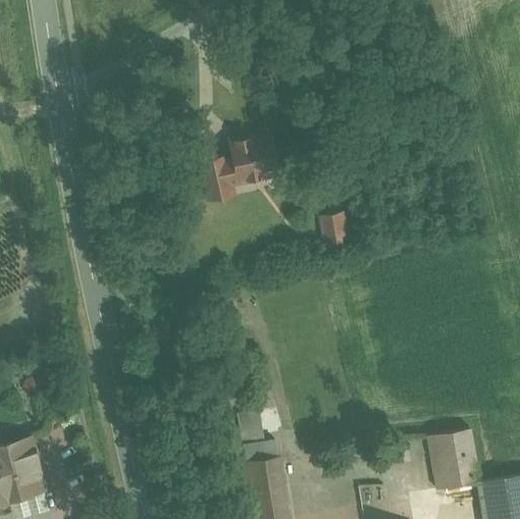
[(228,140),(231,155),(238,185),(283,175),(274,131),(228,140)]
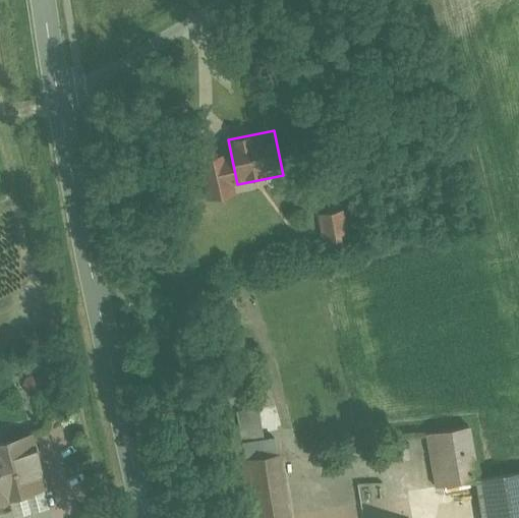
[(231,155),(198,162),(208,202),(239,194),(237,184),(231,155)]
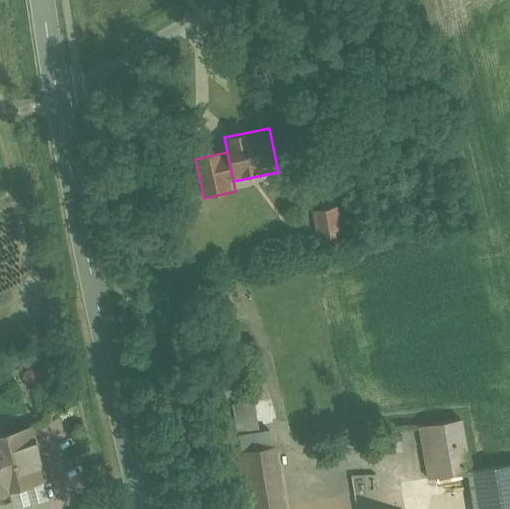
[(340,209),(314,213),(319,245),(345,241),(340,209)]
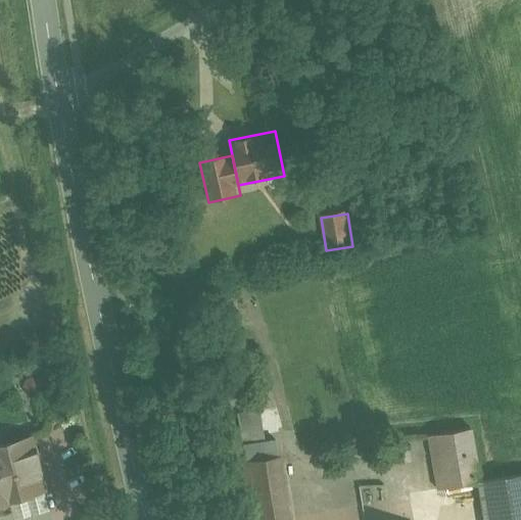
[(264,440),(259,412),(239,415),(242,443),(264,440)]
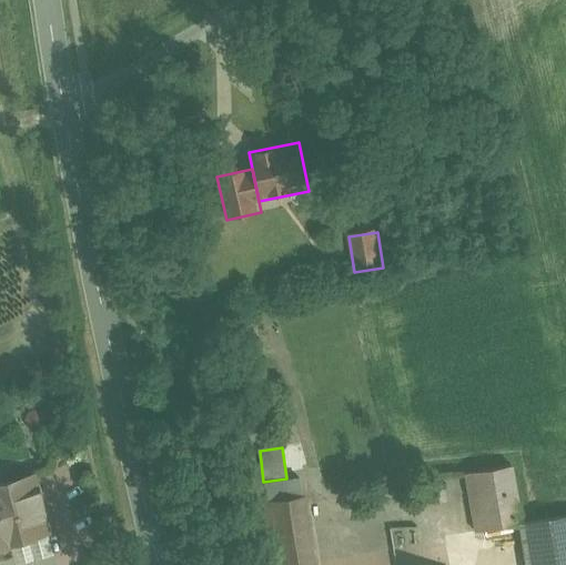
[(514,470),(467,477),(477,534),(524,526),(514,470)]
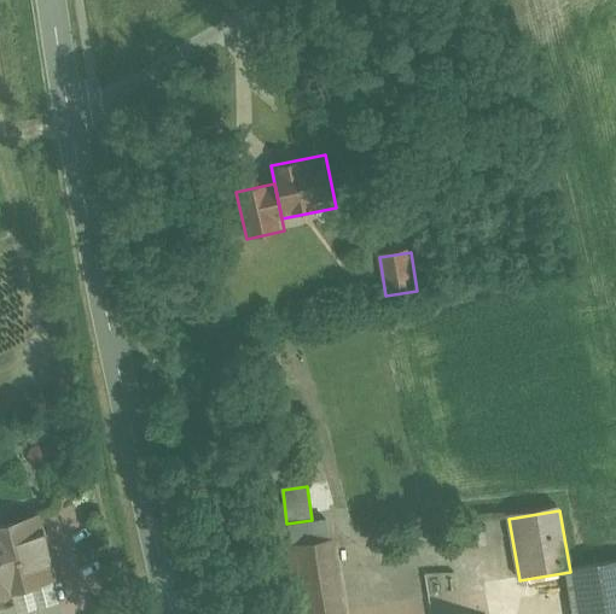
[(41,516),(0,527),(0,596),(58,582),(41,516)]
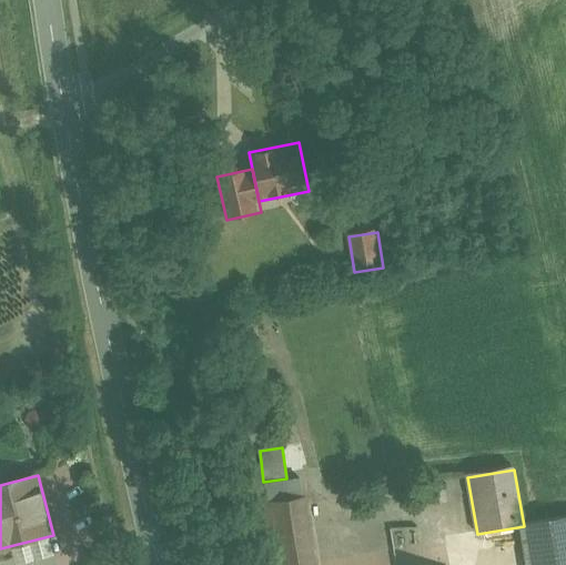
[(265,485),(269,503),(303,497),(300,480),(265,485)]
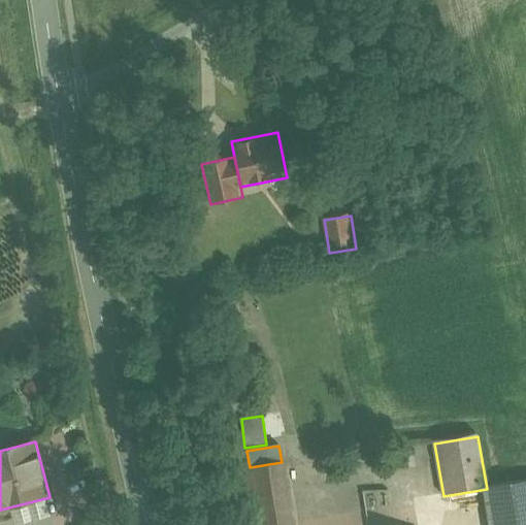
[(250,467),(239,469),(249,524),(294,524),(284,462),(282,462),(250,467)]
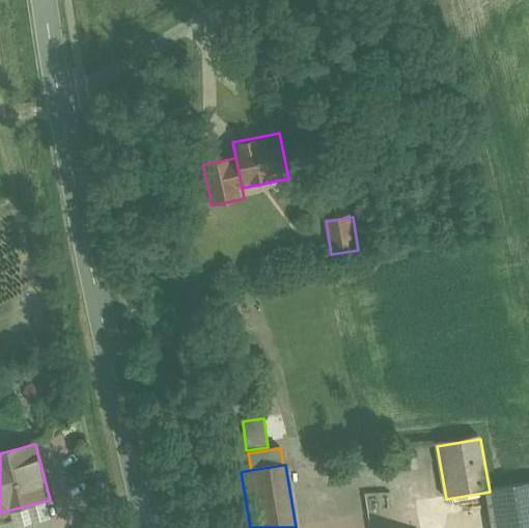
[(528,484),(490,492),(495,527),(528,527),(528,484)]
